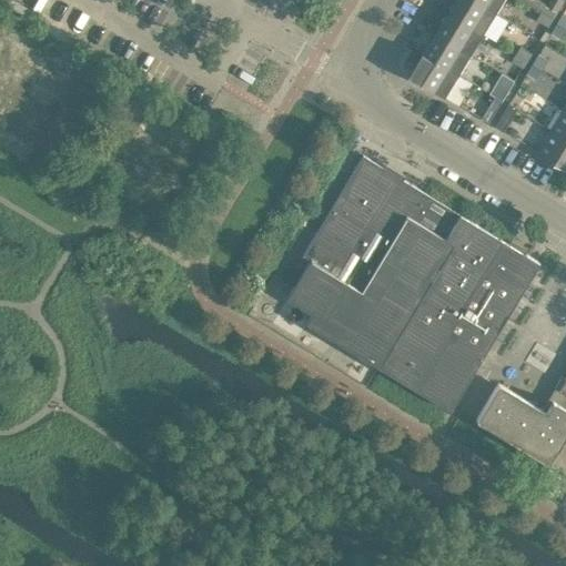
[(495,16),(470,0),(455,0),(447,14),(483,36),(495,16)]
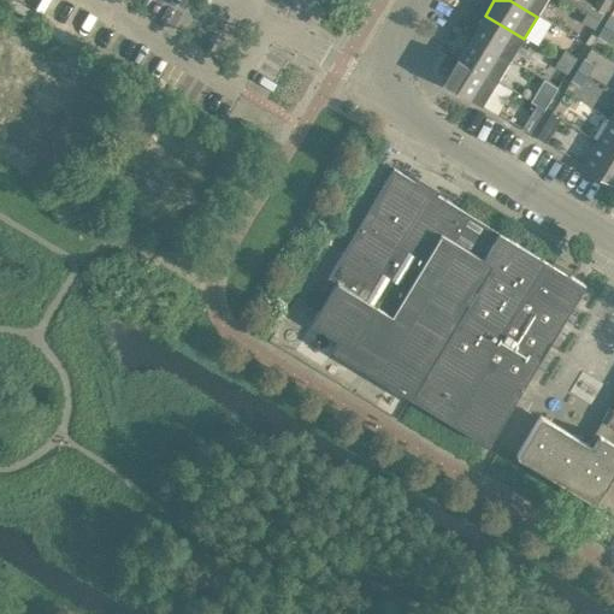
[(509,0),(537,17),(547,0),(509,0)]
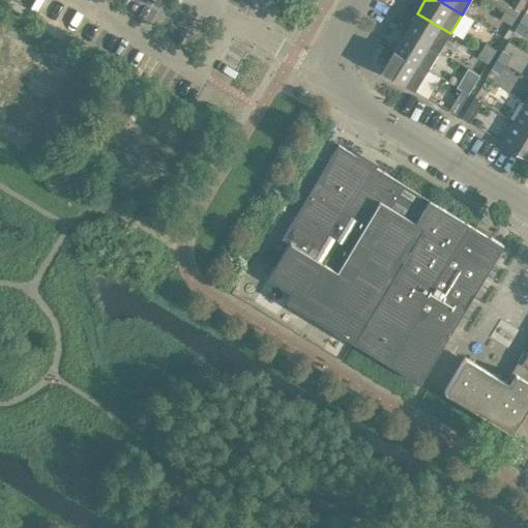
[(507,6),(508,5),(499,0),(480,0),(502,12),(514,20),(525,0),(515,0),(510,8),(507,6)]
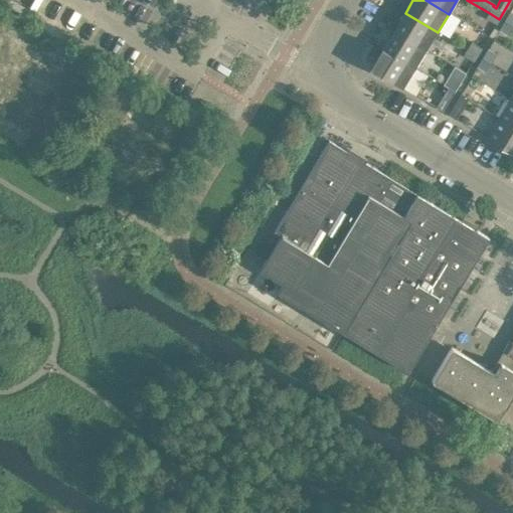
[(488,12),(483,20),(494,26),(499,19),(488,12)]
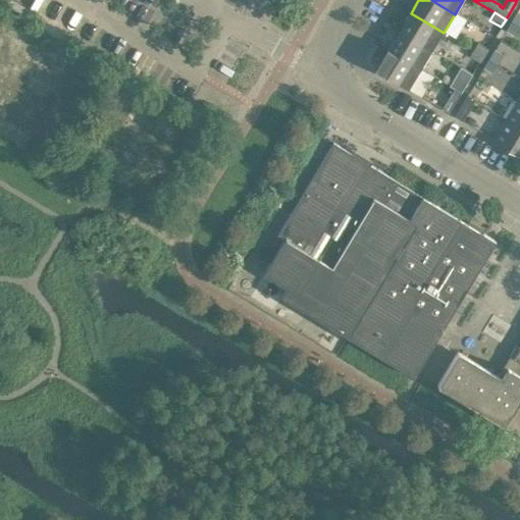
[(519,14),(517,12),(511,22),(519,28),(519,14)]
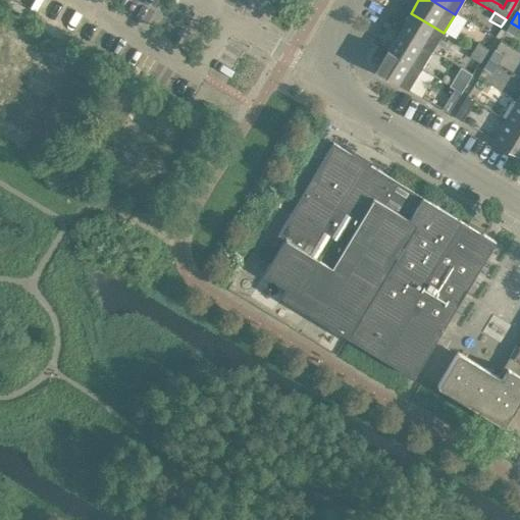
[(444,33),(411,13),(400,32),(432,52),(444,33)]
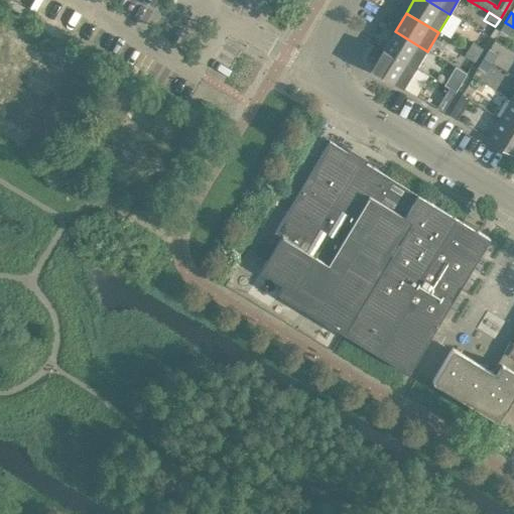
[(500,31),(509,37),(513,28),(513,27),(505,22),(500,31)]
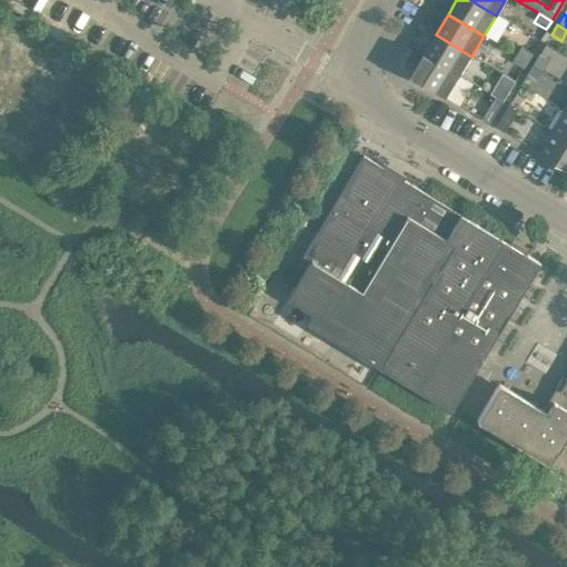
[(471,57),(436,35),(423,56),(459,77),(471,57)]
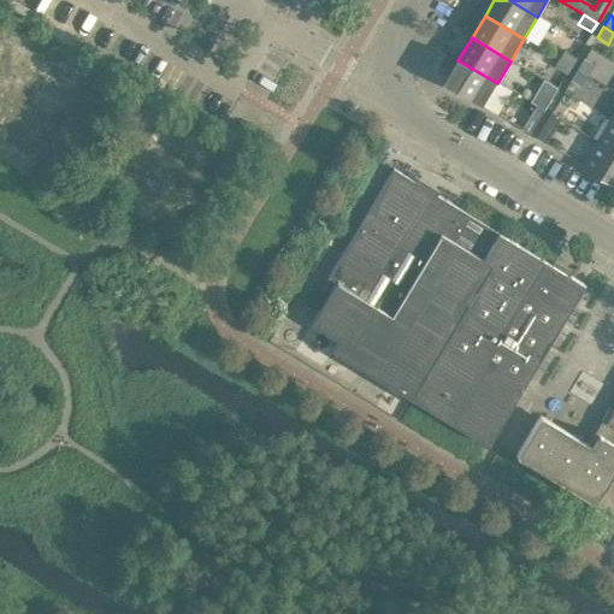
[(576,59),(562,52),(558,59),(571,68),(576,59)]
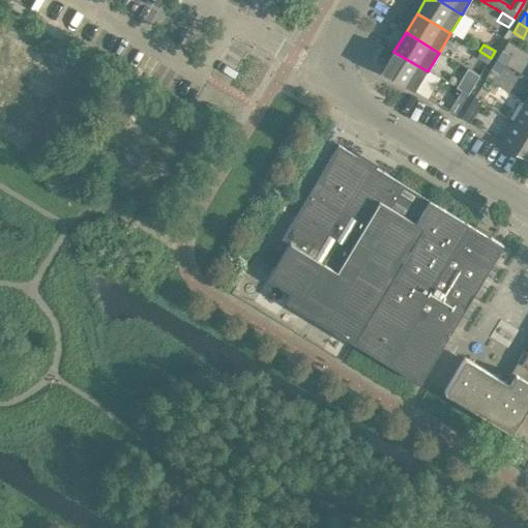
[(475,58),(486,65),(491,58),(479,51),(475,58)]
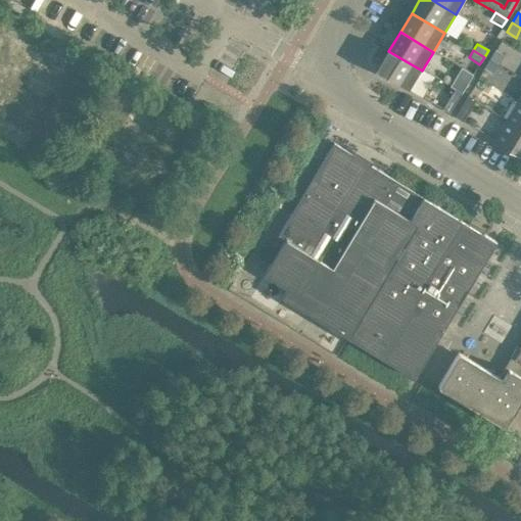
[(504,56),(495,50),(489,60),(499,65),(504,56)]
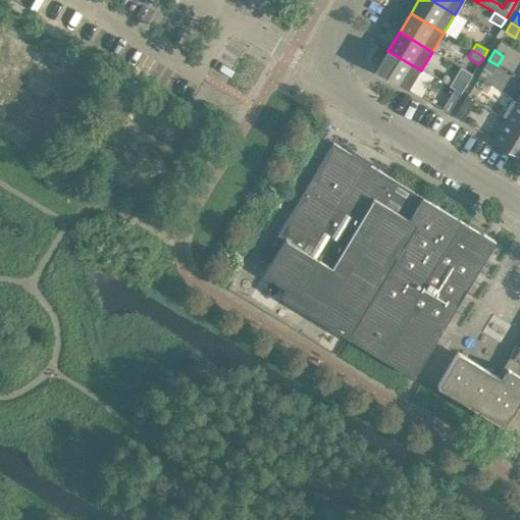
[(375,70),(409,91),(421,70),(387,51),(375,70)]
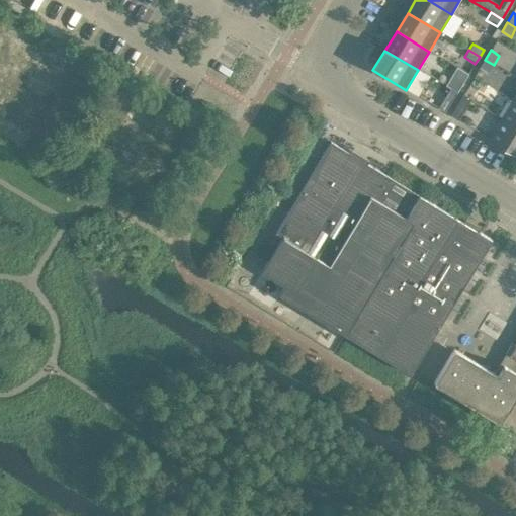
[(479,69),(488,74),(494,65),(485,60),(479,69)]
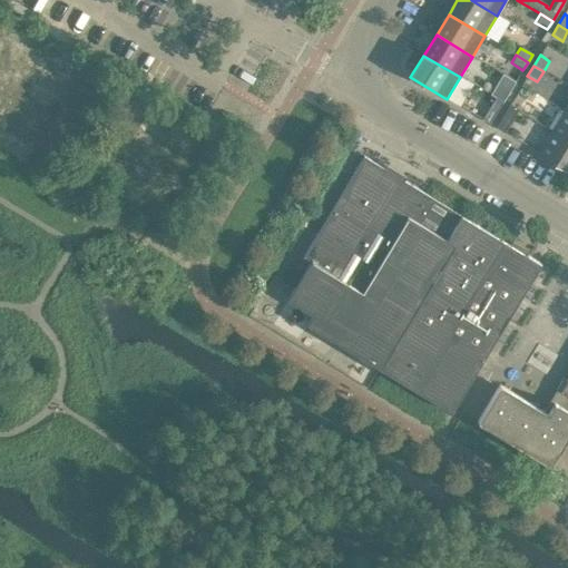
[(502,75),(499,81),(511,89),(513,85),(516,82),(502,75)]
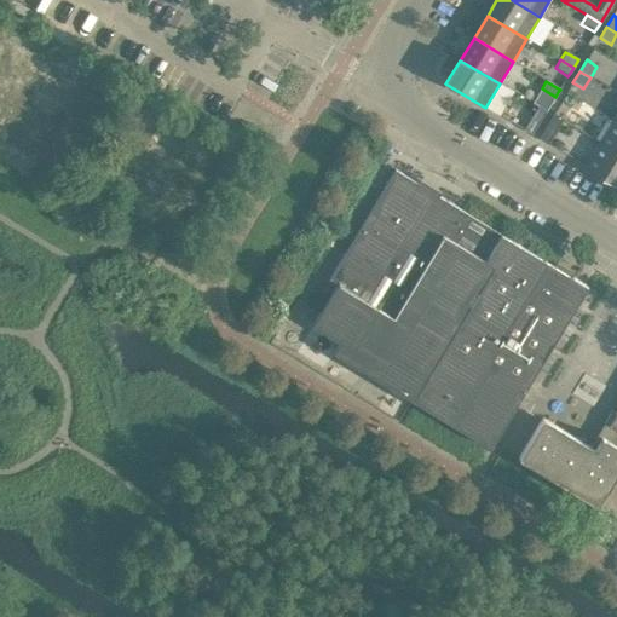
[(532,136),(546,113),(537,108),(524,131),(532,136)]
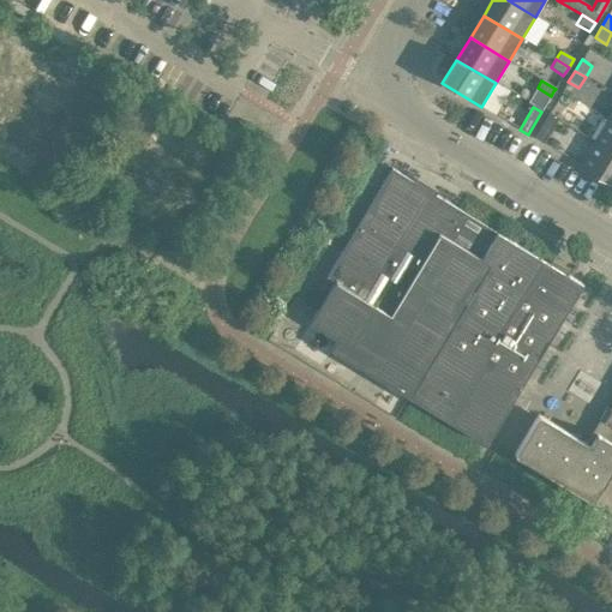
[(558,118),(550,113),(543,124),(551,130),(558,118)]
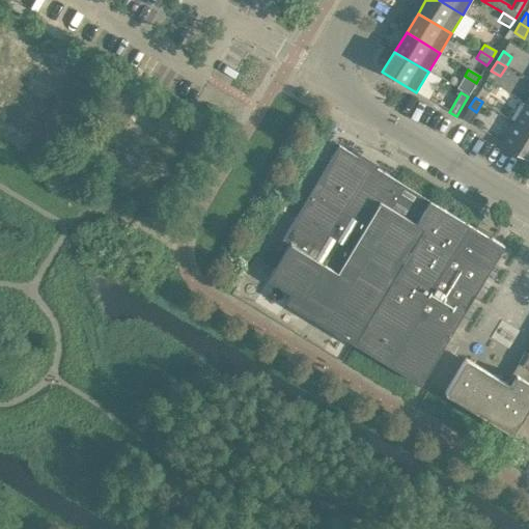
[(528,106),(525,104),(513,123),(528,132),(528,106)]
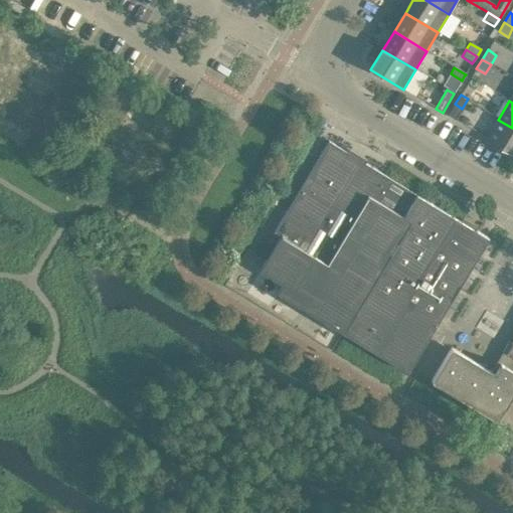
[(448,116),(455,121),(462,109),(455,104),(448,116)]
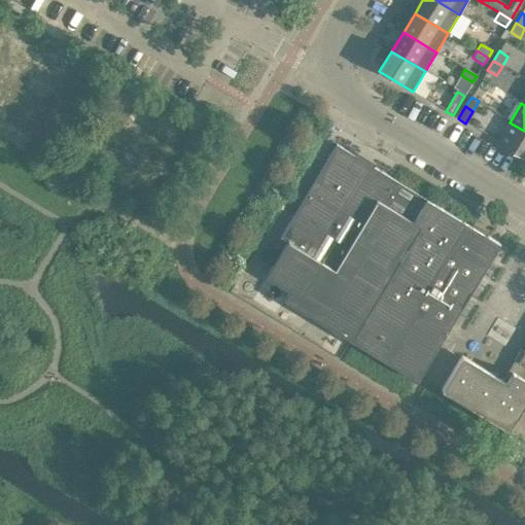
[(497,142),(524,159),(524,131),(510,123),(497,142)]
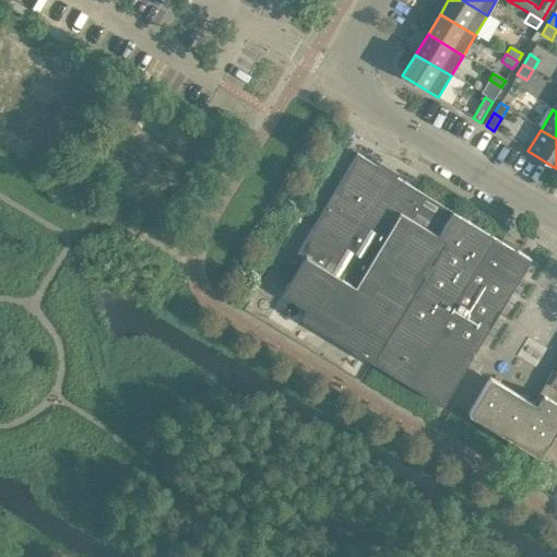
[(281,295),(305,310),(299,320),(440,405),(529,260),(355,154),(295,253),(303,259),(281,295)]
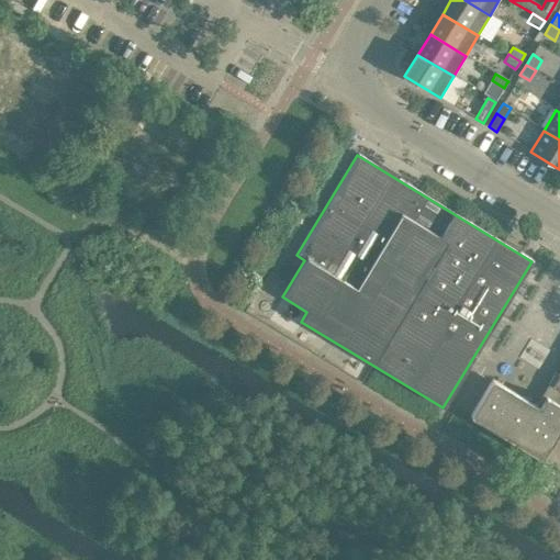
[(559,371),(538,409),(491,381),(469,417),(559,471),(559,371)]
